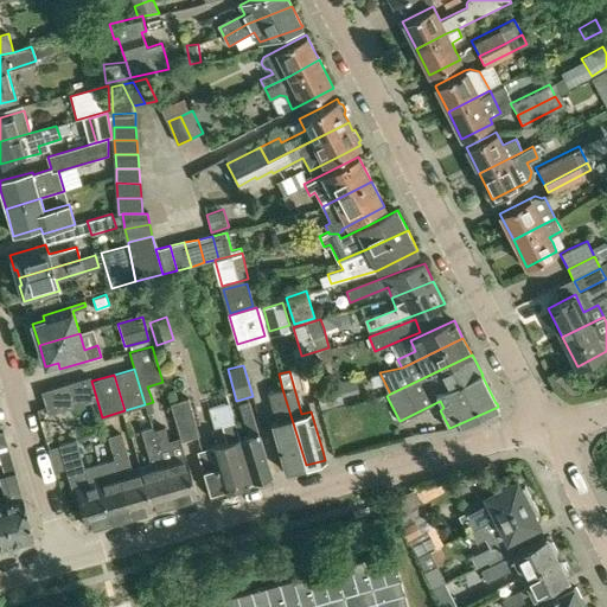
[(338,381),(315,388),(321,408),(344,402),(338,381)]
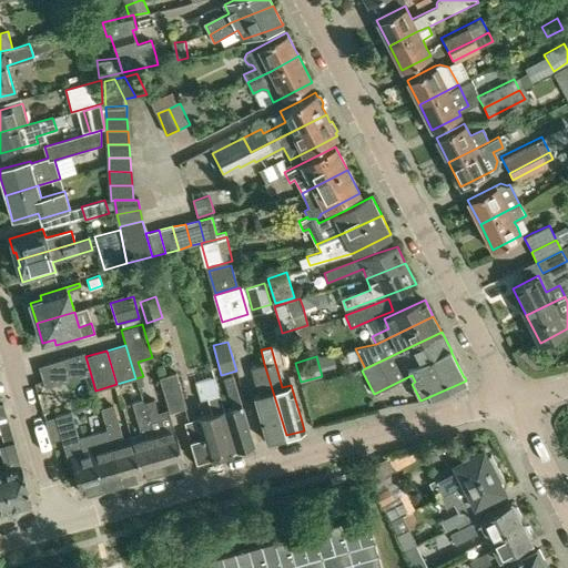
[(47,388),(63,383),(71,381),(64,358),(41,365),(47,388)]
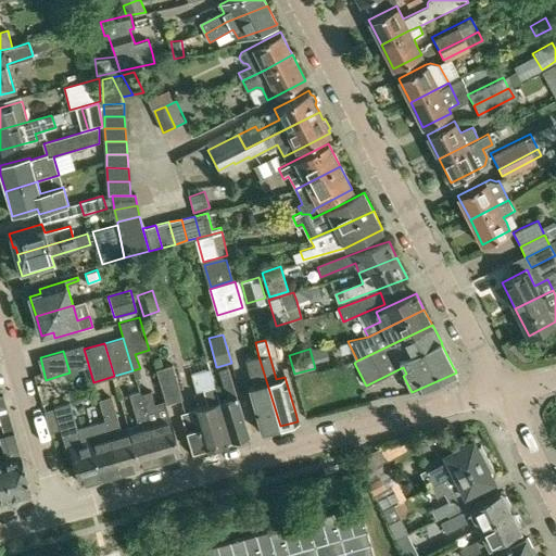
[(192,451),(232,440),(220,402),(207,355),(201,357),(204,369),(190,374),(196,391),(205,389),(210,405),(181,413),(184,418),(192,451)]
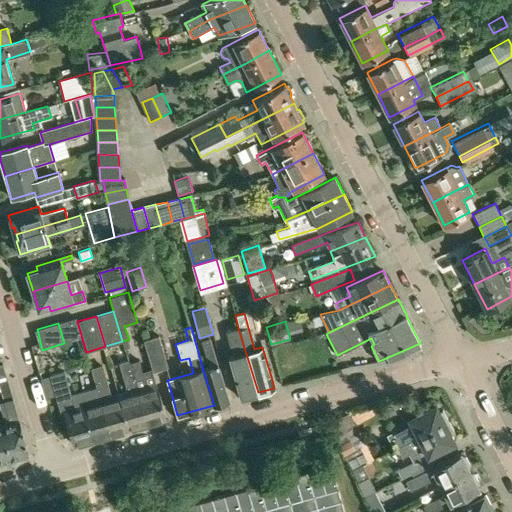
[(258,393),(258,392),(238,328),(226,331),(233,355),(229,356),(240,398),(258,393)]
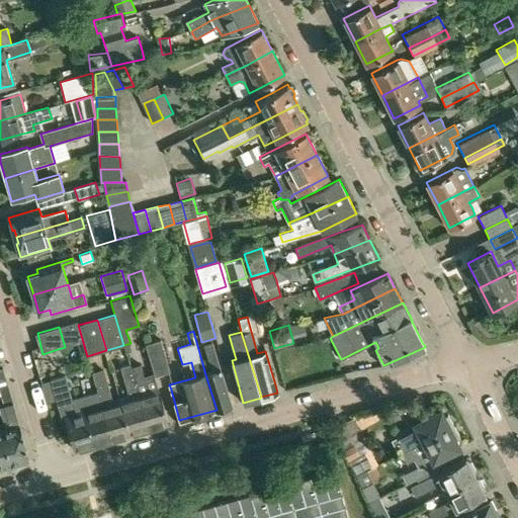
[(156,375),(170,371),(161,339),(147,343),(156,375)]
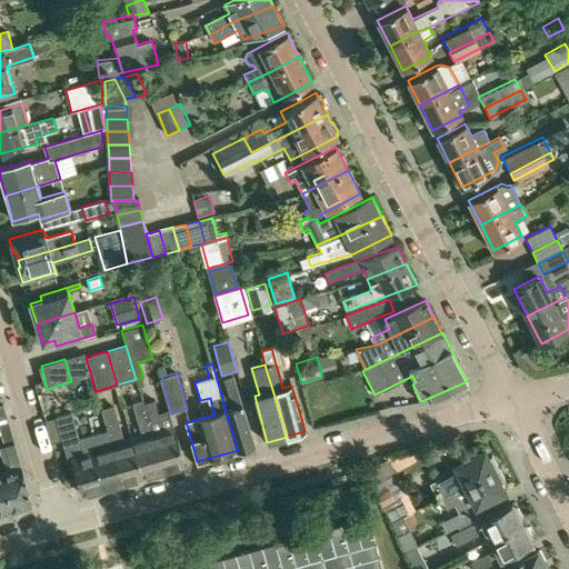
[(233,409),(226,411),(238,450),(255,446),(249,430),(235,376),(225,378),(233,409)]
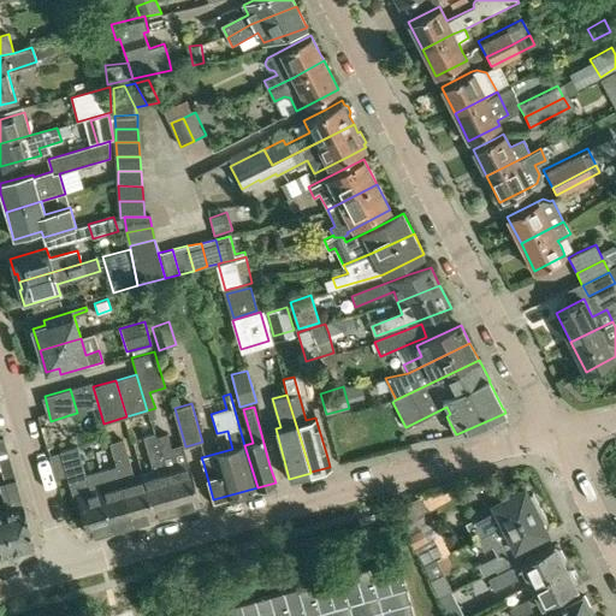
[(143,475),(155,516),(177,510),(159,444),(155,432),(144,436),(154,472),(143,475)]
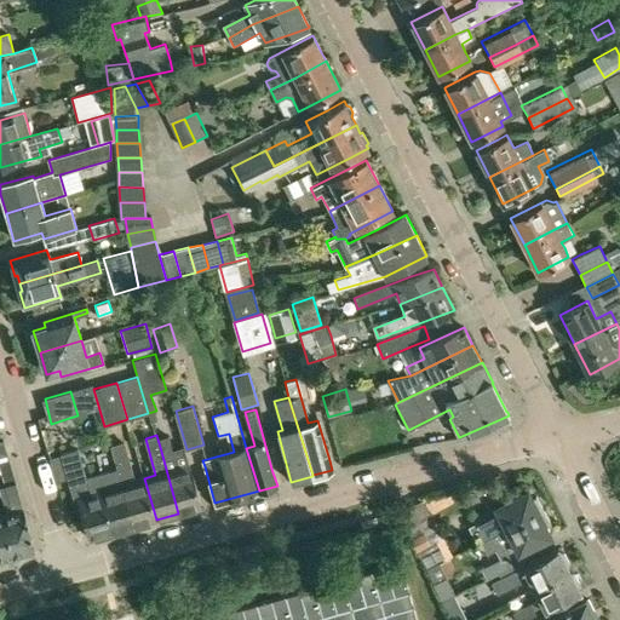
[(0,469),(1,475),(12,472),(6,455),(6,454),(4,443),(3,442),(0,442),(0,469)]
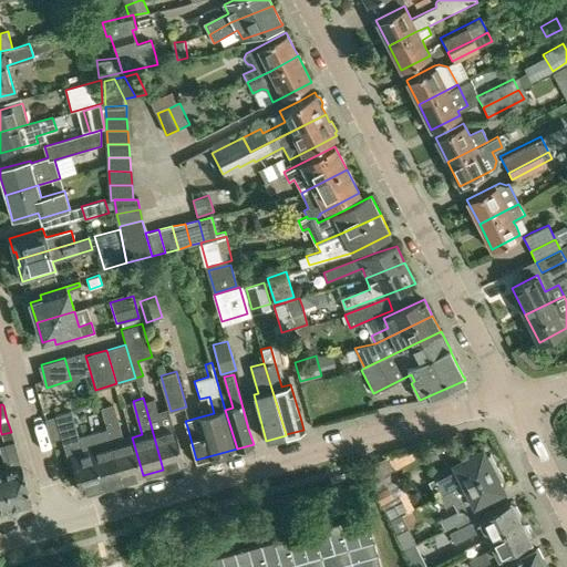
[(103,408),(112,442),(124,481),(143,475),(132,437),(124,440),(114,404),(103,408)]
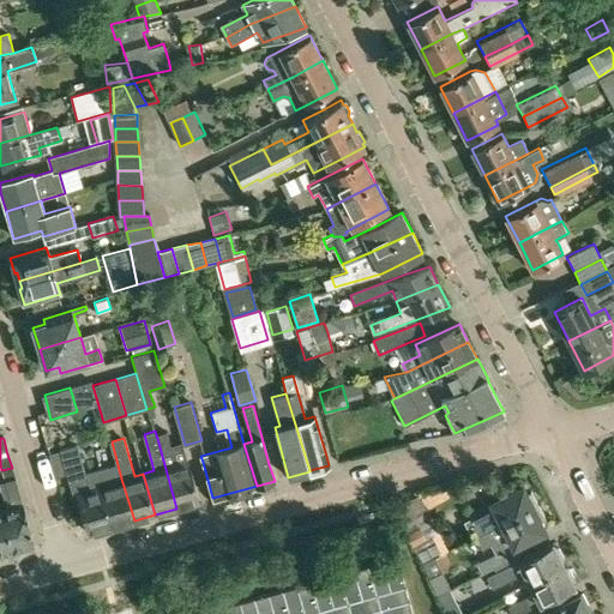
[(170,439),(158,443),(176,509),(200,501),(182,443),(172,446),(170,439)]
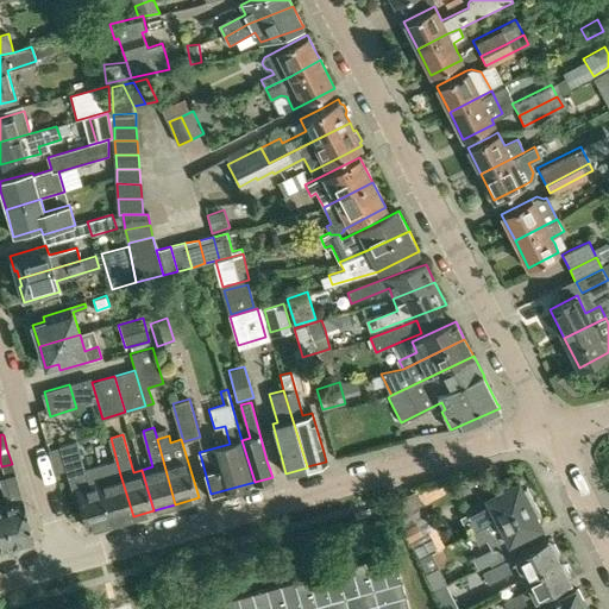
[(75,489),(87,528),(87,529),(133,516),(120,475),(89,484),(80,453),(62,457),(73,490),(75,489)]
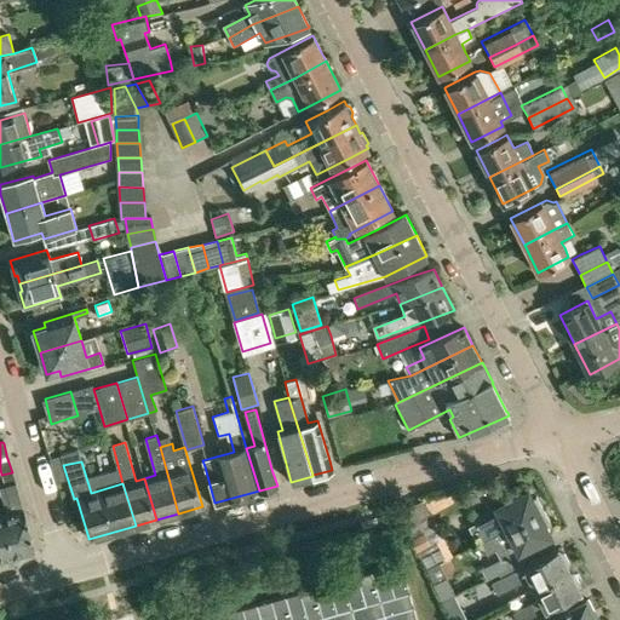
[(489,538),(543,510),(537,498),(533,499),(528,489),(500,503),(492,481),(464,488),(471,503),(475,500),(478,500),(481,500),(486,504),(488,509),(472,516),(480,529),(483,528),(489,538)]
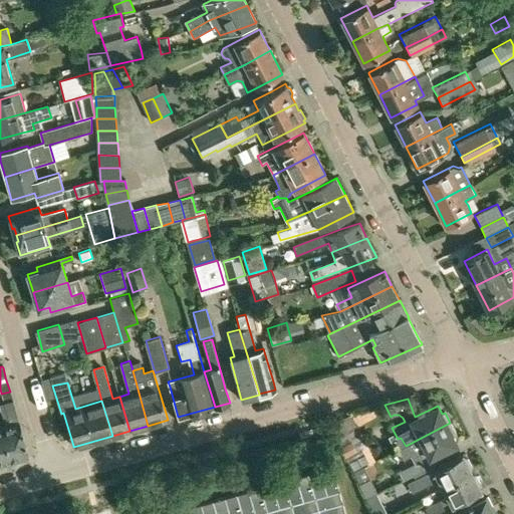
[(17,459),(18,462),(27,460),(26,457),(28,456),(13,401),(4,403),(11,426),(2,429),(11,461),(17,459)]
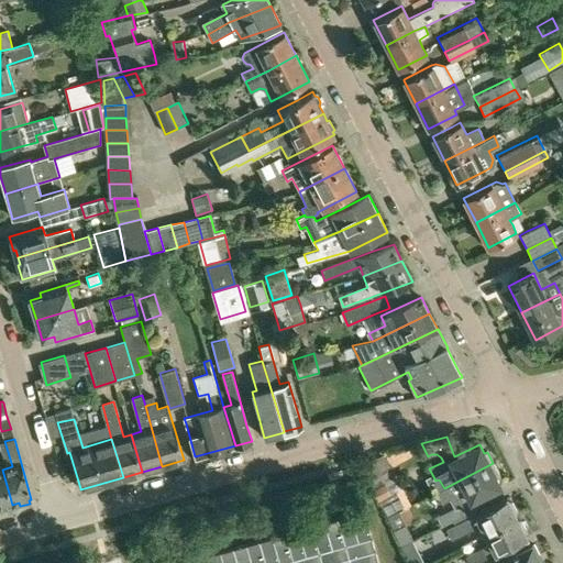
[(387,515),(408,505),(416,501),(410,489),(401,494),(399,488),(401,487),(385,454),(364,463),(387,515)]
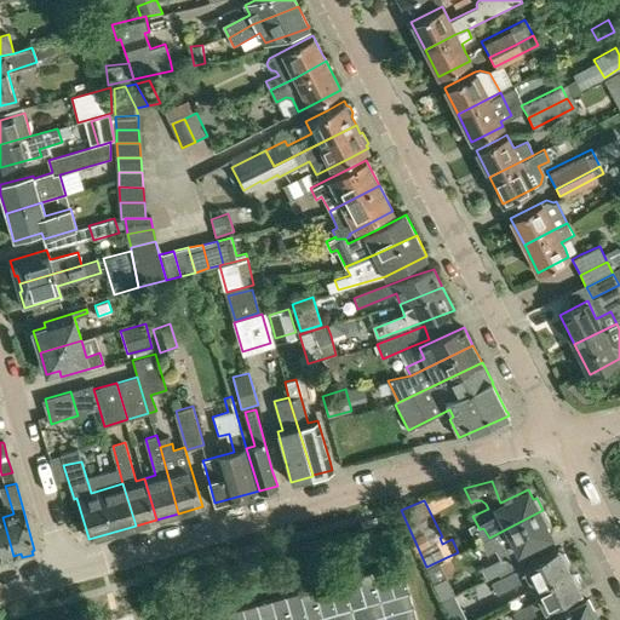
[(506,558),(529,546),(551,535),(546,524),(550,523),(543,510),(489,538),(481,543),(486,552),(495,547),(501,561),(477,573),(482,581),(511,567),(506,558)]
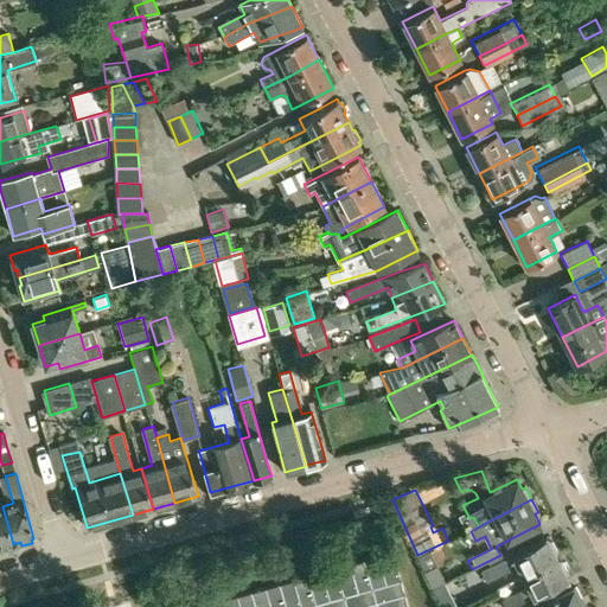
[(0,548),(1,551),(12,549),(11,545),(13,544),(2,506),(0,506),(0,548)]
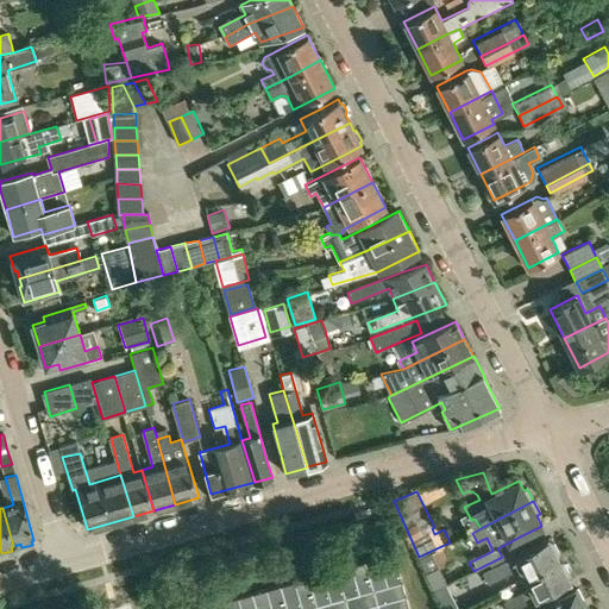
[(550,542),(548,539),(504,560),(502,557),(473,571),(476,575),(491,567),(496,577),(519,565),(525,577),(559,559),(557,556),(558,552),(554,544),(550,542)]
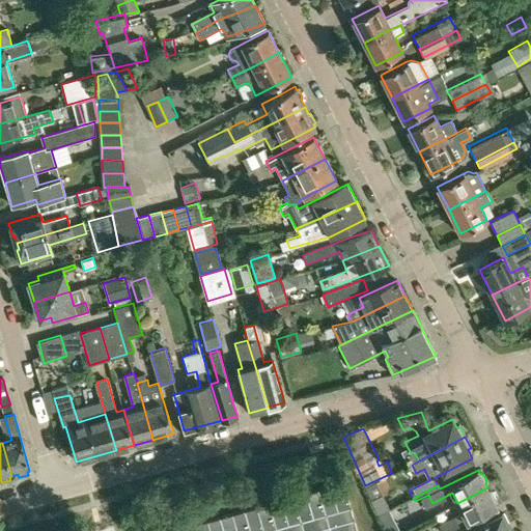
[(392,490),(385,476),(365,485),(379,515),(391,510),(383,495),(392,490)]
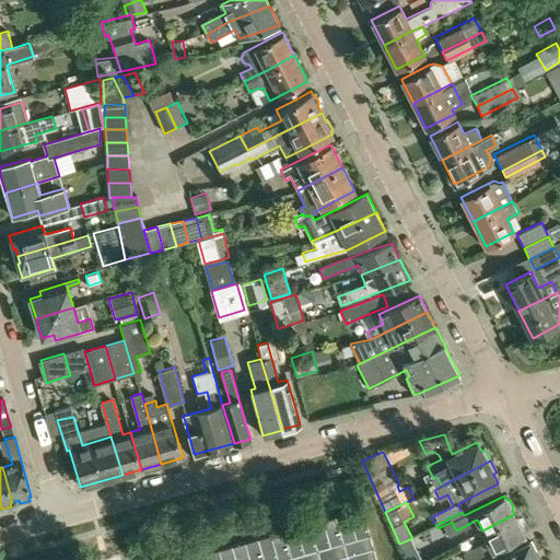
[(375,559),(362,509),(176,559),(375,559)]
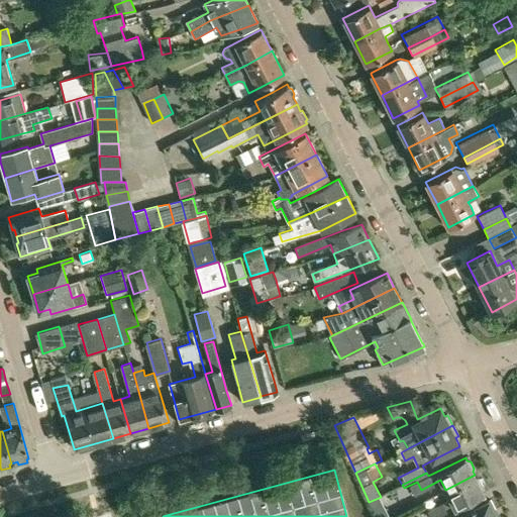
[(483,487),(480,479),(477,479),(475,475),(445,490),(449,499),(426,511),(428,516),(436,516),(455,507),(471,500),(484,493),(482,490),(483,487)]
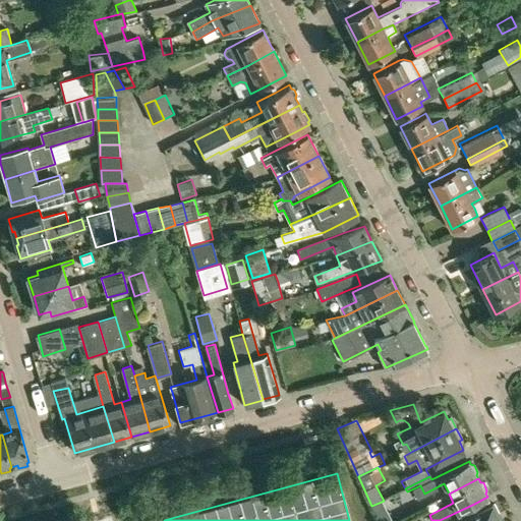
[(393,520),(384,501),(372,506),(381,520),(393,520)]
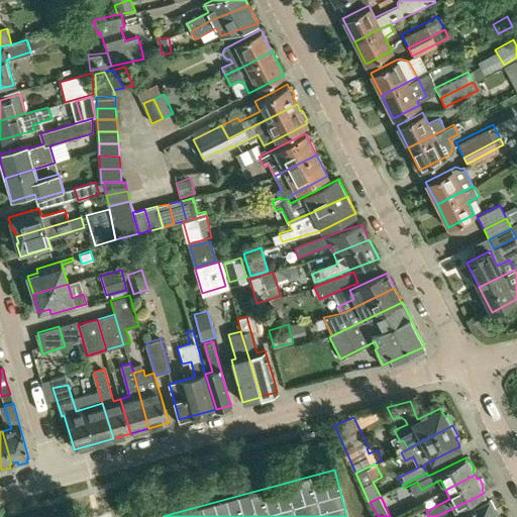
[(499,516),(498,516),(496,516),(493,511),(495,510),(491,500),(488,501),(488,500),(458,515),(458,516),(499,516)]
